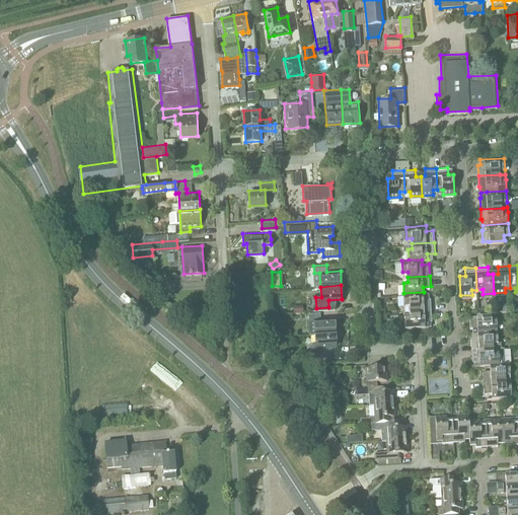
[(410,309),(432,308),(431,297),(424,297),(424,292),(403,293),(404,304),(410,304),(410,309)]
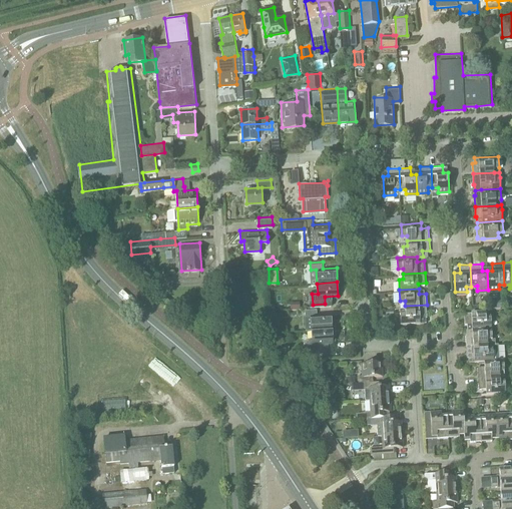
[(503,298),(489,299),(489,306),(504,305),(503,298)]
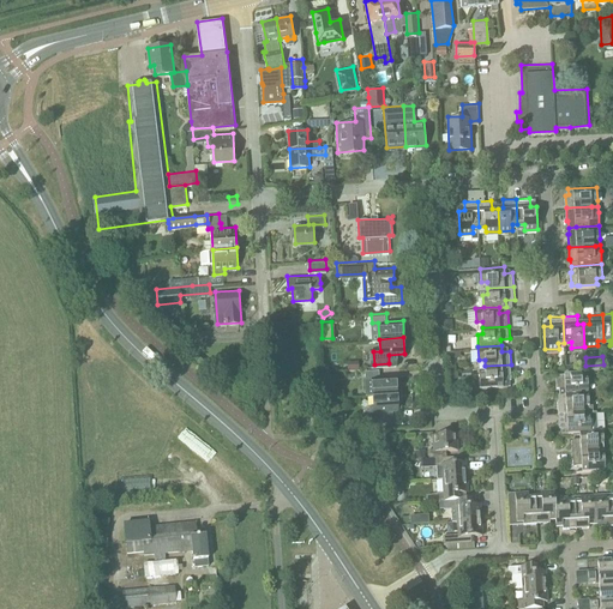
[(511,365),(485,366),(486,372),(480,372),(481,386),(504,385),(503,378),(512,377),(511,365)]
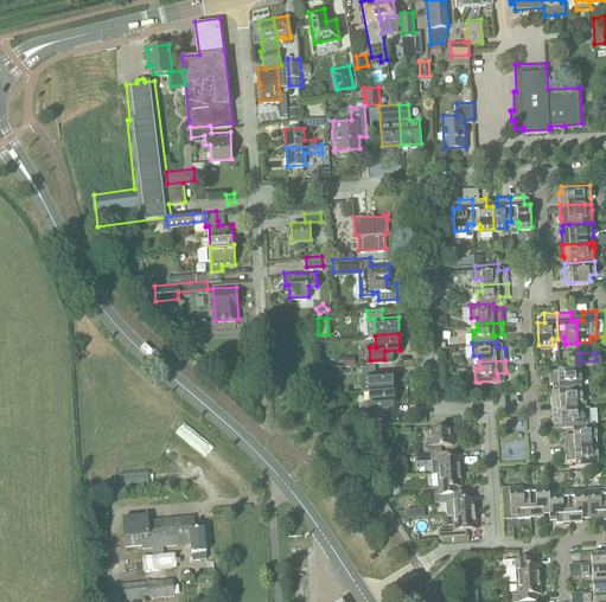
[(375,363),(361,364),(363,389),(370,389),(399,386),(397,373),(393,373),(393,371),(376,372),(375,363)]
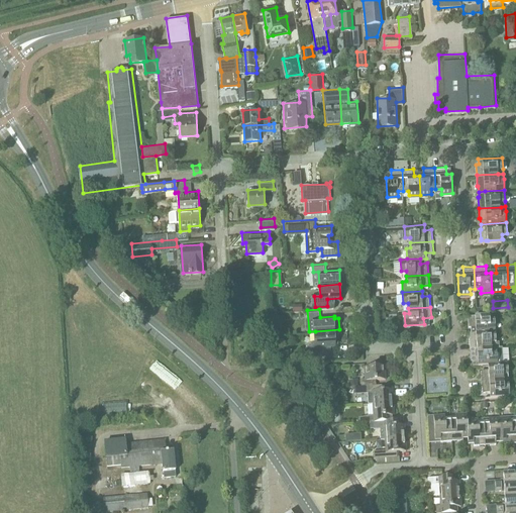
[(477,330),(496,328),(495,317),(491,317),(490,312),(468,314),(469,325),(476,324),(477,330)]
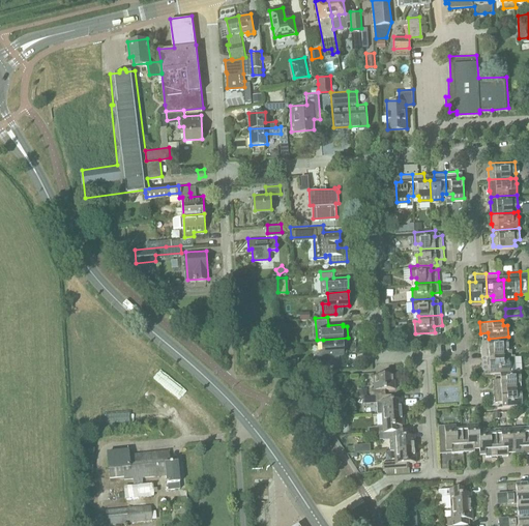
[(481,355),(504,354),(504,349),(509,348),(508,337),(489,339),(489,344),(481,345),(481,355)]
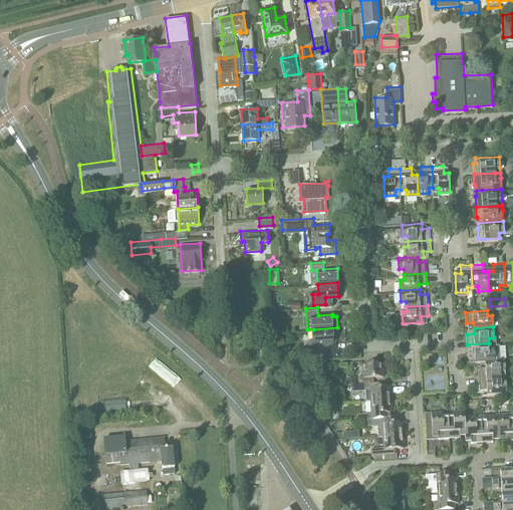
[(309,339),(302,347),(306,352),(325,351),(324,342),(337,341),(337,327),(313,329),(313,338),(309,339)]
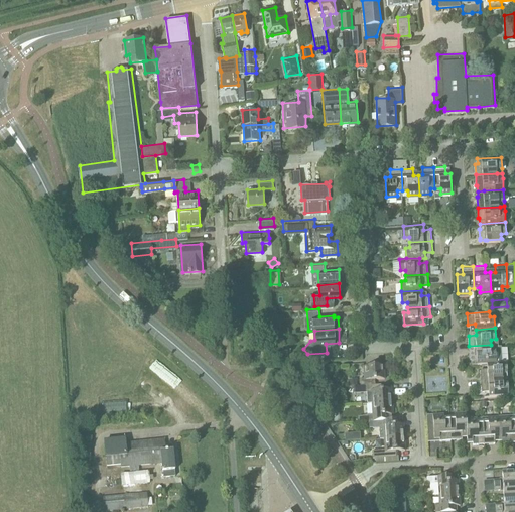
[(497,361),(497,360),(496,350),(491,350),(491,345),(469,346),(470,357),(478,357),(478,362),(488,362),(488,361),(497,361)]
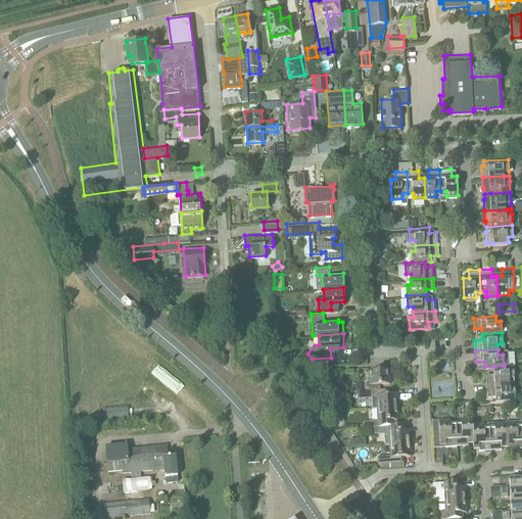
[(488,383),(510,381),(515,381),(514,365),(504,365),(504,366),(494,366),(494,367),(494,371),(487,372),(488,383)]
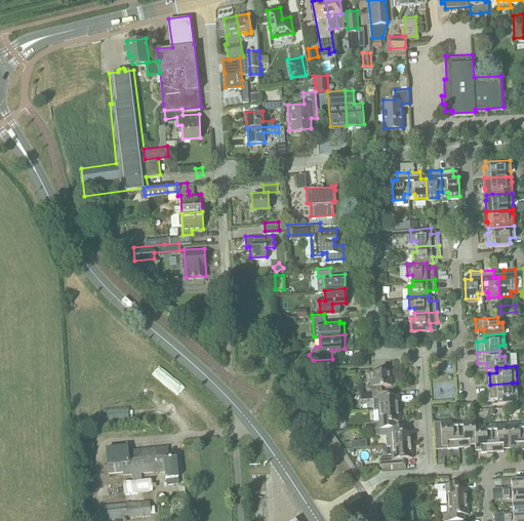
[(372,389),(383,388),(383,383),(392,382),(391,369),(370,370),(371,384),(366,384),(366,389),(372,389)]
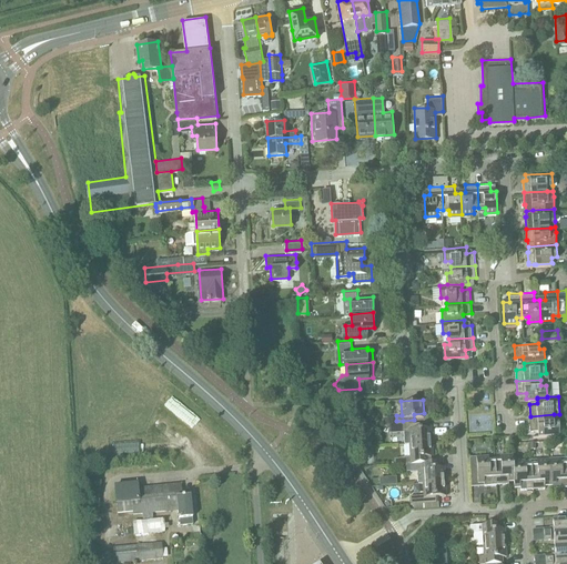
[(554,414),(530,416),(530,429),(538,427),(539,434),(560,433),(559,420),(555,421),(554,414)]
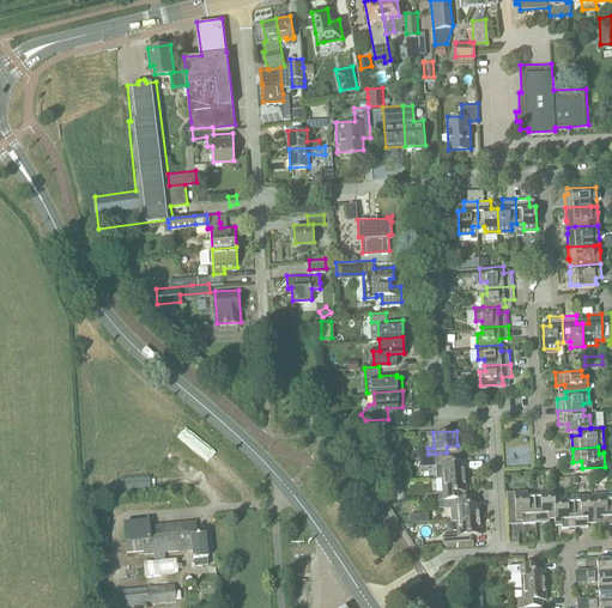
[(442,475),(467,474),(466,458),(454,460),(453,453),(447,453),(435,454),(436,461),(441,460),(442,475)]
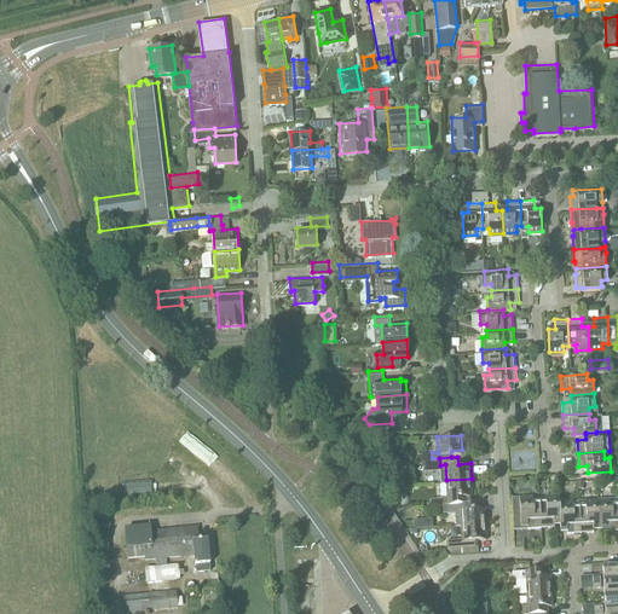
[(448,502),(467,500),(469,500),(469,493),(472,493),(472,479),(446,480),(448,499),(448,502)]
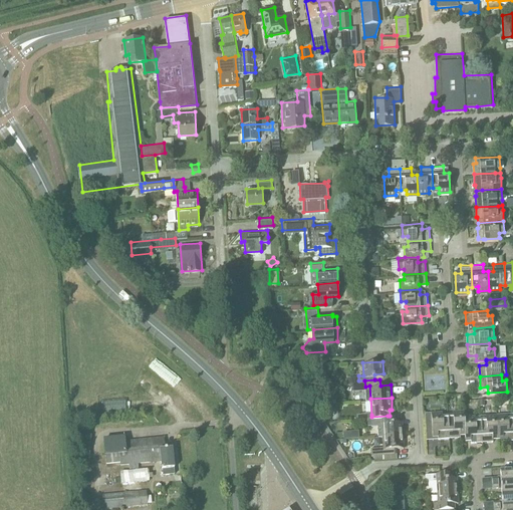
[(465,415),(465,409),(454,409),(454,414),(449,414),(450,436),(461,435),(460,428),(465,428),(466,428),(465,415)]
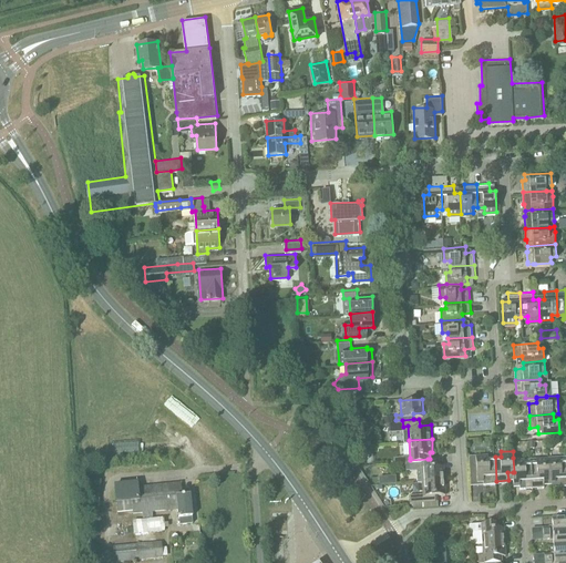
[(496,481),(495,457),(490,458),(489,452),(470,453),(471,471),(477,471),(479,479),(484,479),(484,482),(496,481)]
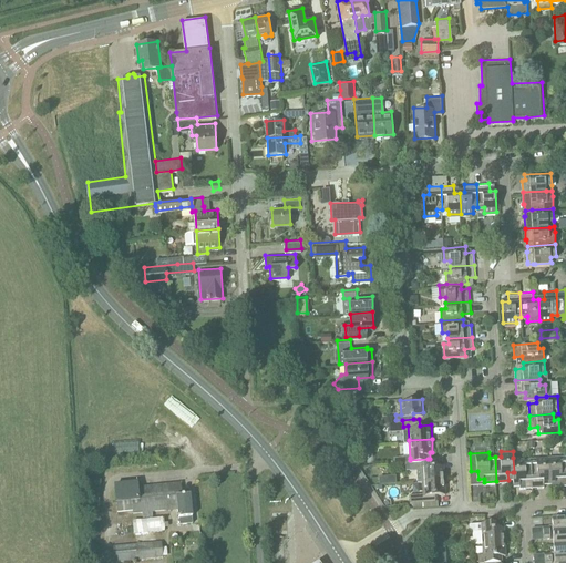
[(565,459),(561,459),(561,454),(548,456),(549,477),(556,476),(556,484),(565,483),(565,459)]
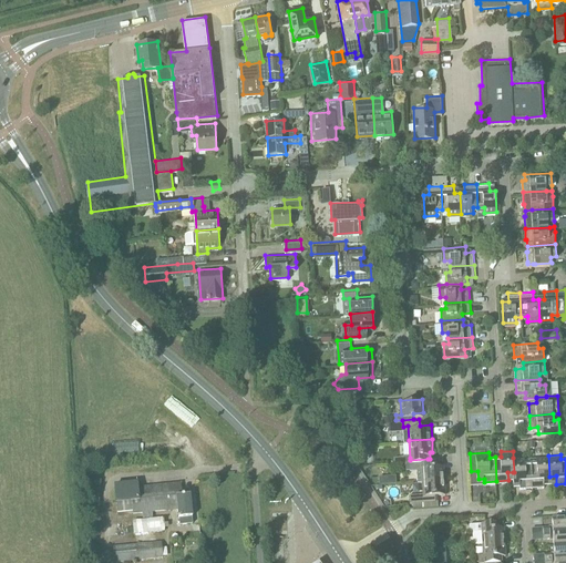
[(544,477),(549,477),(548,456),(536,456),(536,461),(531,461),(533,485),(544,484),(544,477)]
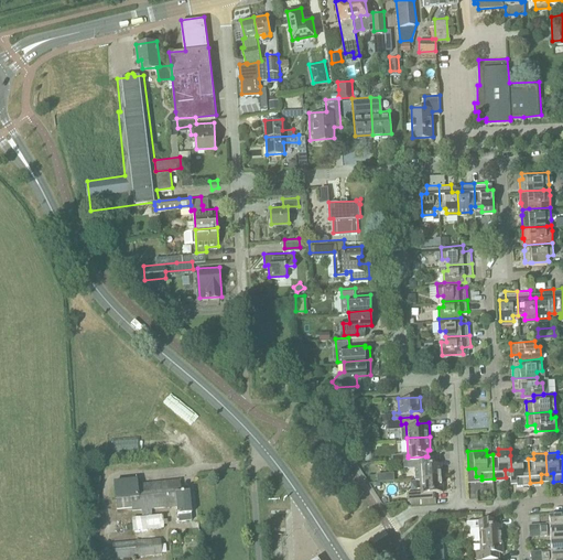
[(530,483),(528,459),(522,460),(522,454),(510,455),(511,470),(510,470),(511,476),(517,476),(518,484),(530,483)]
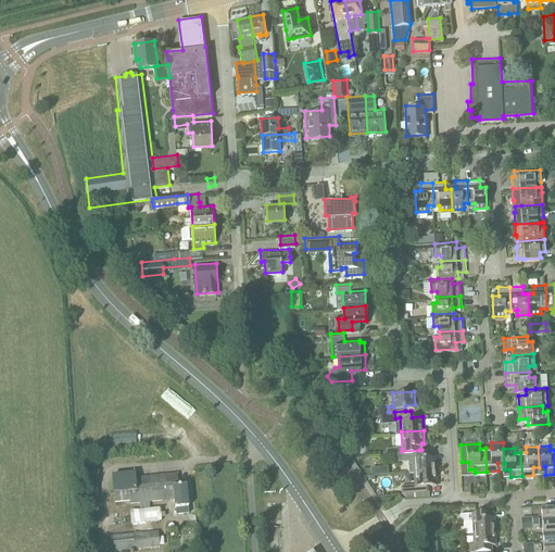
[(414,469),(437,468),(437,455),(419,456),(419,450),(402,451),(402,454),(407,458),(414,458),(414,469)]
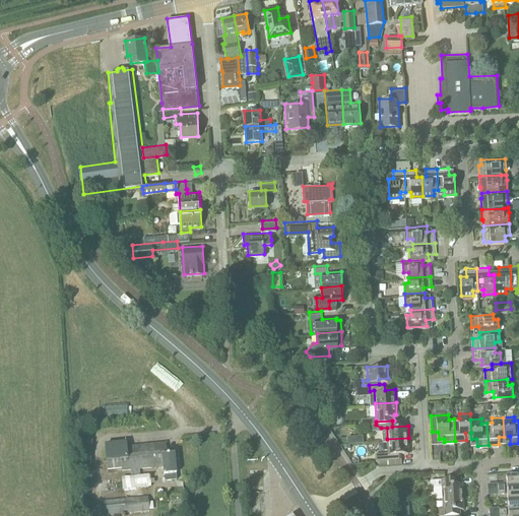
[(76,439),(77,453),(90,453),(89,438),(76,439)]
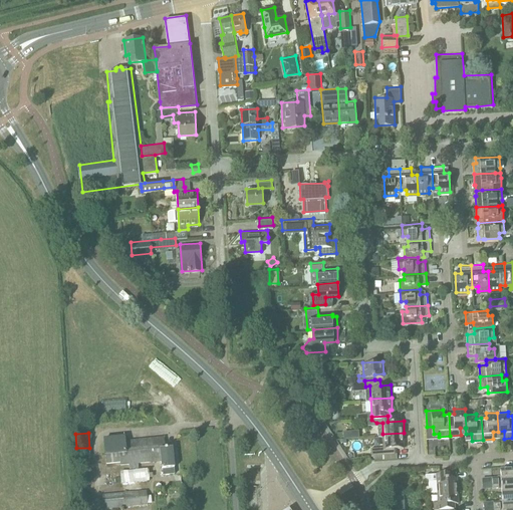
[(404,433),(382,434),(383,445),(371,446),(372,453),(395,452),(395,446),(405,446),(404,433)]
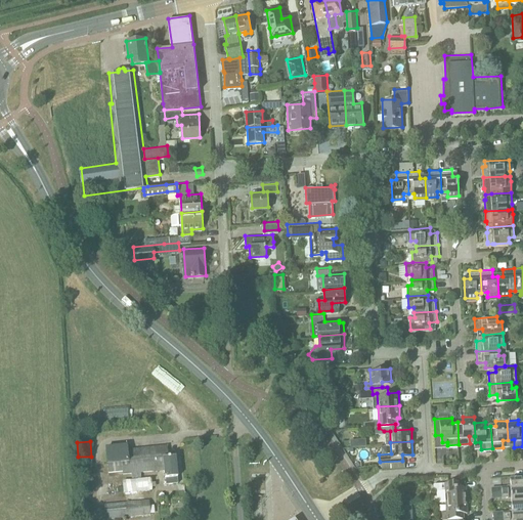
[(128,442),(106,444),(109,461),(110,470),(123,468),(124,471),(132,470),(132,475),(142,475),(141,469),(165,467),(166,482),(178,480),(176,453),(169,455),(168,443),(128,447),(128,442)]
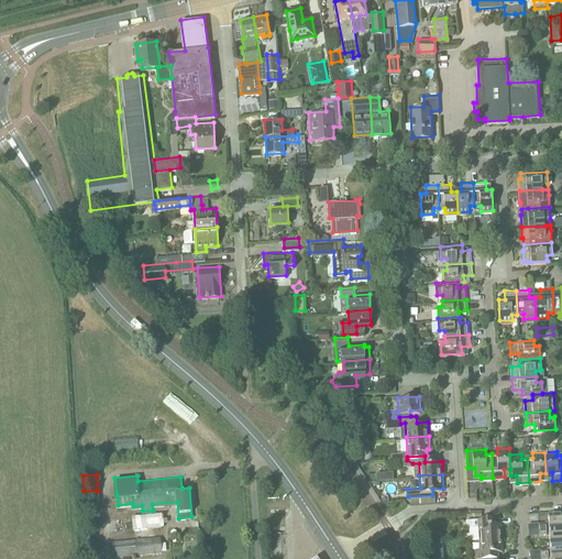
[(540,526),(561,524),(561,511),(548,513),(549,521),(540,521),(540,526)]
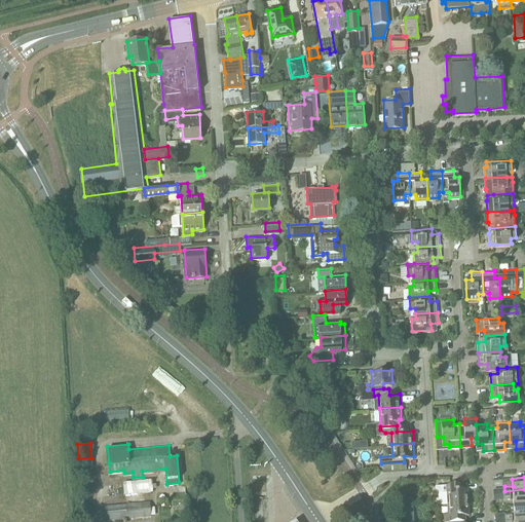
[(118,492),(152,489),(151,479),(118,482),(118,492)]
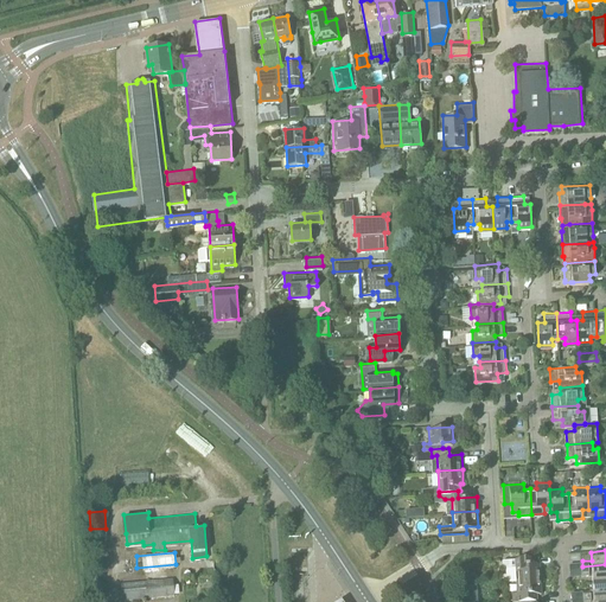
[(517,578),(541,577),(541,562),(538,563),(538,556),(516,557),(517,578)]
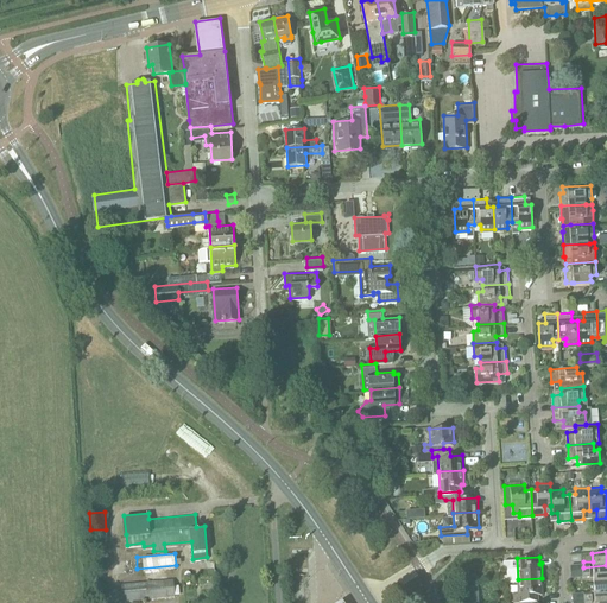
[(594,582),(606,581),(606,565),(583,567),(583,573),(593,573),(594,582)]
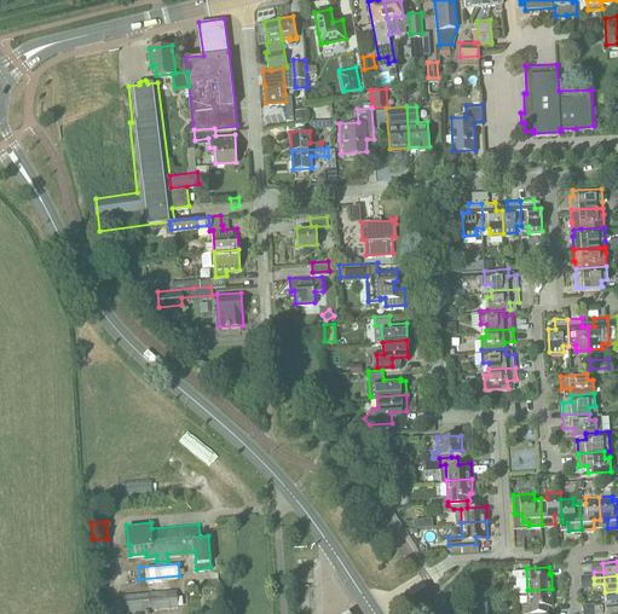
[(127,609),(179,604),(177,588),(125,592),(127,609)]
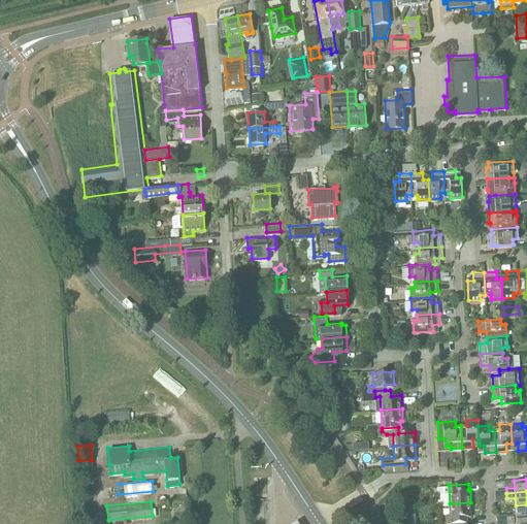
[(470,502),(450,503),(451,516),(447,516),(447,522),(451,522),(465,521),(465,515),(471,515),(470,502)]
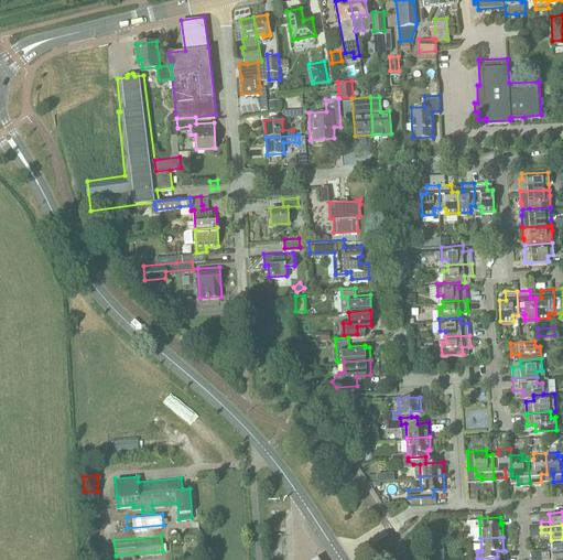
[(543,555),(562,552),(562,539),(551,540),(551,548),(542,548),(543,555)]
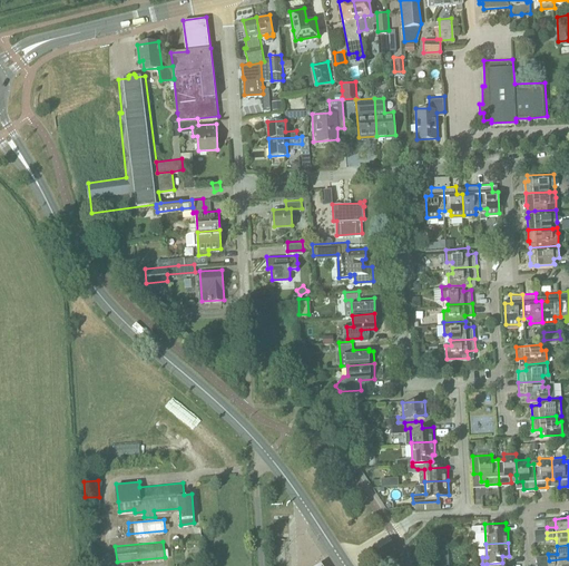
[(448,548),(438,549),(438,565),(449,564),(448,548)]
